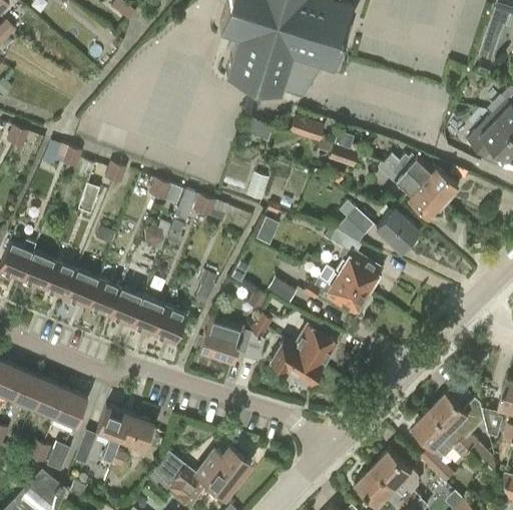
[(0,0),(0,29),(8,37),(15,29),(0,14),(0,8),(8,1),(6,0),(0,0)]
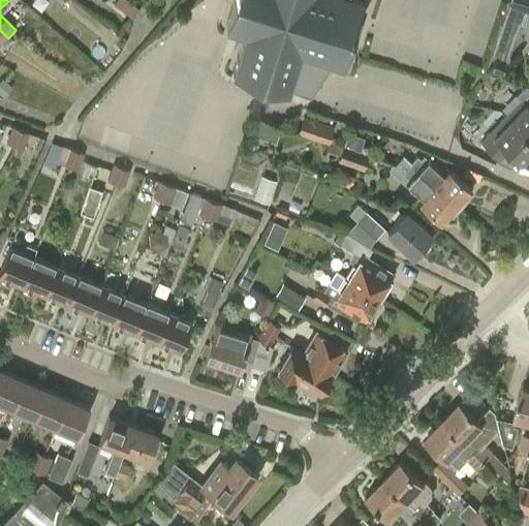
[(232,0),(224,27),(244,33),(231,72),(287,91),(289,85),(309,91),(328,60),(342,64),(362,3),(351,0),(232,0)]
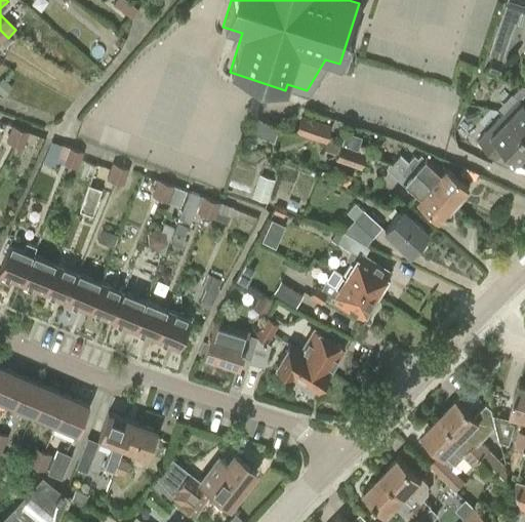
[(524,0),(508,0),(507,7),(524,12),(524,0)]
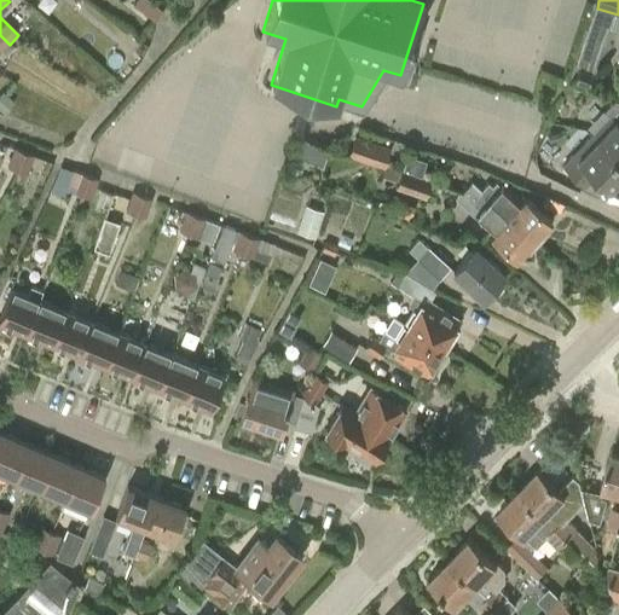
[(579,70),(589,73),(605,29),(590,24),(574,69),(579,70)]
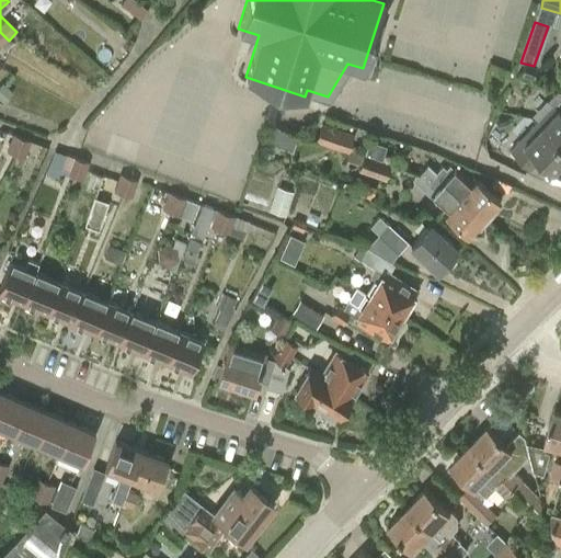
[(14,46),(9,41),(0,32),(0,48),(6,55),(14,46)]
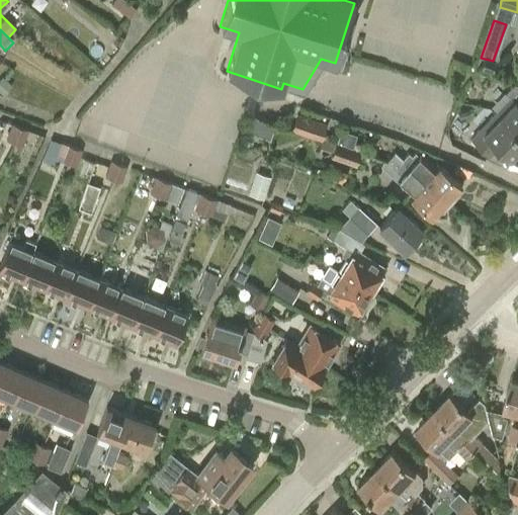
[(493,61),(485,59),(481,71),(495,75),(498,62),(493,61)]
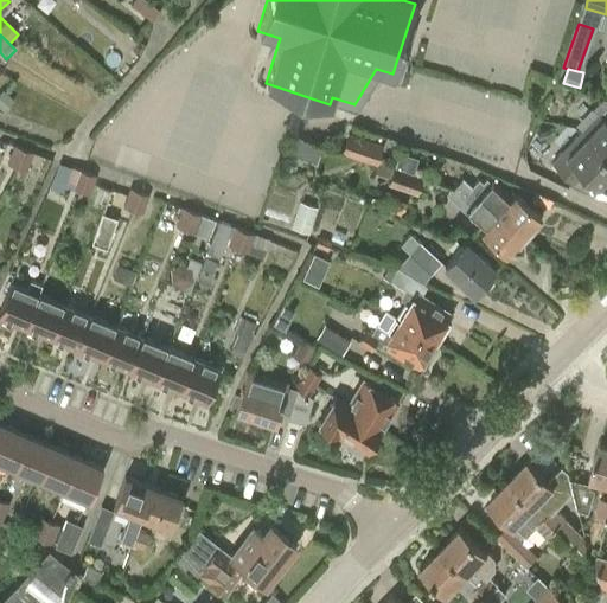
[(596,117),(577,136),(606,164),(606,110),(598,106),(590,111),(596,117)]
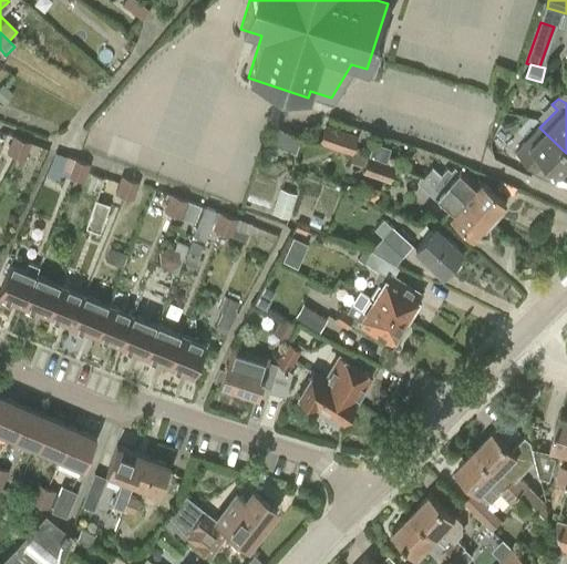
[(353,137),(325,127),(319,144),(349,153),(353,137)]
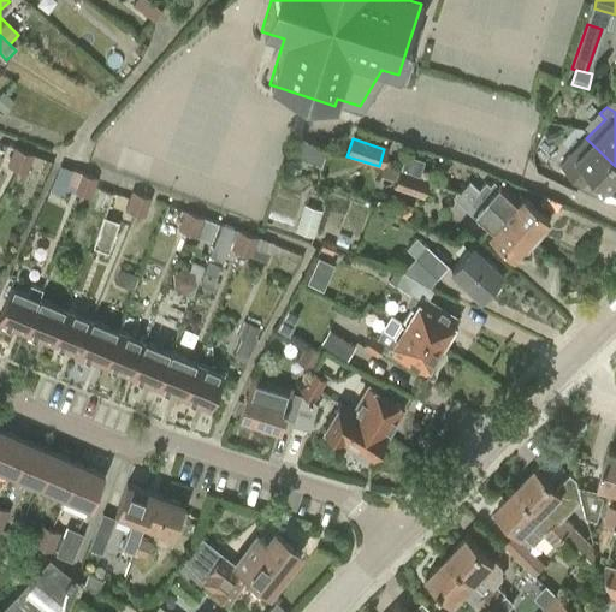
[(603,192),(615,179),(615,166),(586,138),(557,170),(579,190),(588,179),(603,192)]
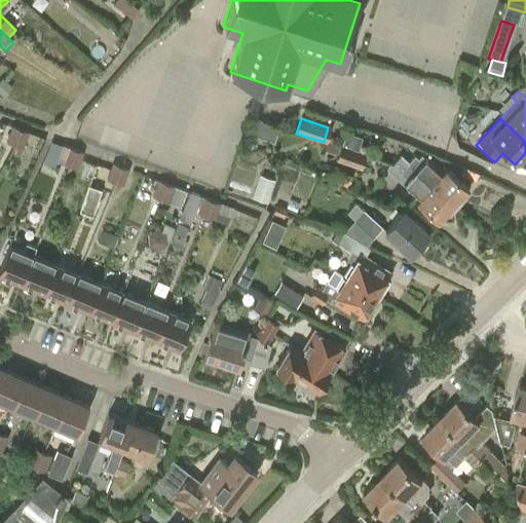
[(260,119),(255,133),(277,142),(283,128),(260,119)]
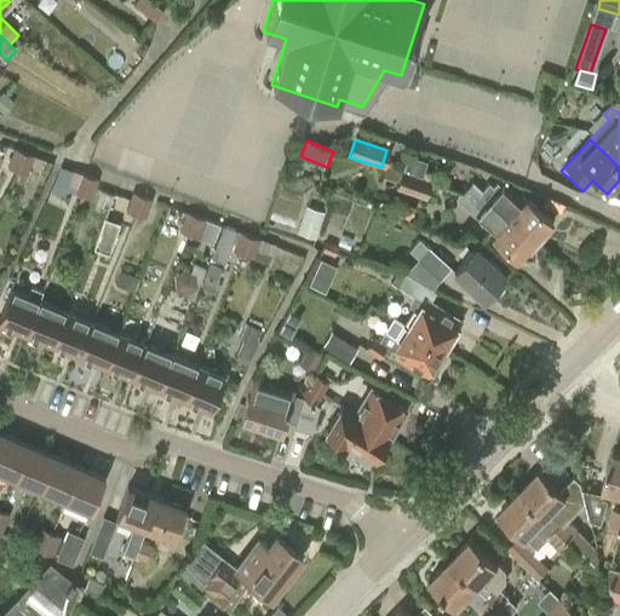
[(13,151),(6,171),(17,174),(24,155),(13,151)]
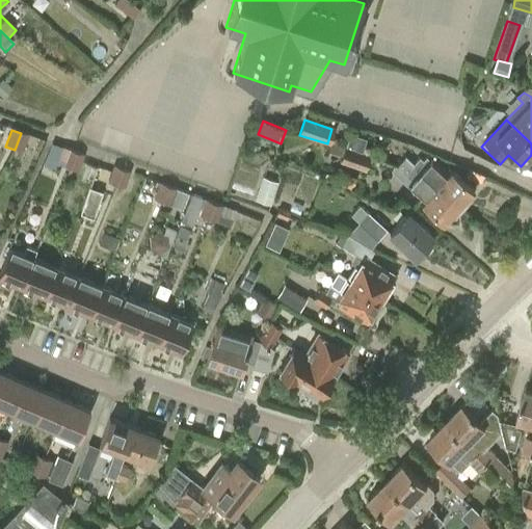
[(21,133),(15,150),(24,153),(29,137),(30,136),(21,133)]
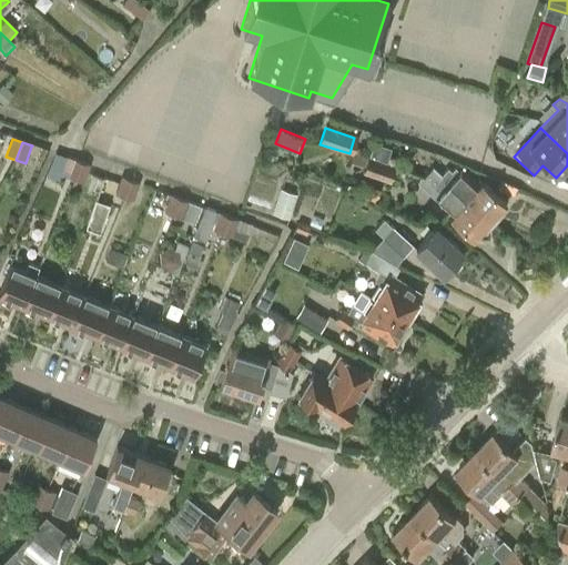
[(394,168),(365,158),(359,174),(388,183),(394,168)]
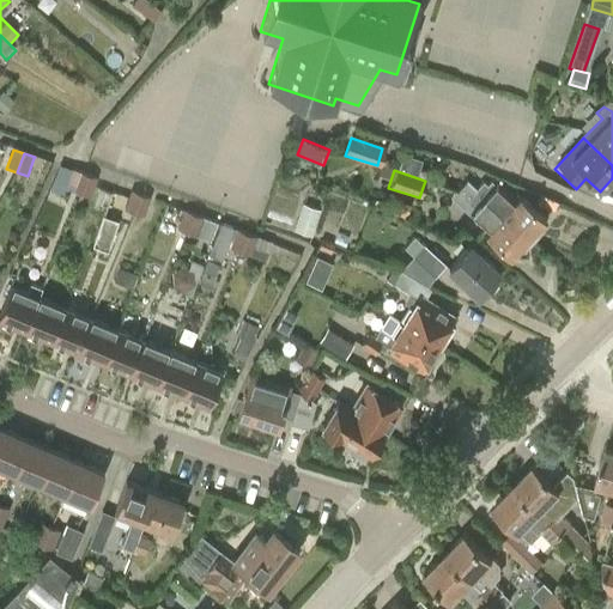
[(77,175),(71,192),(80,196),(87,177),(78,174),(77,175)]
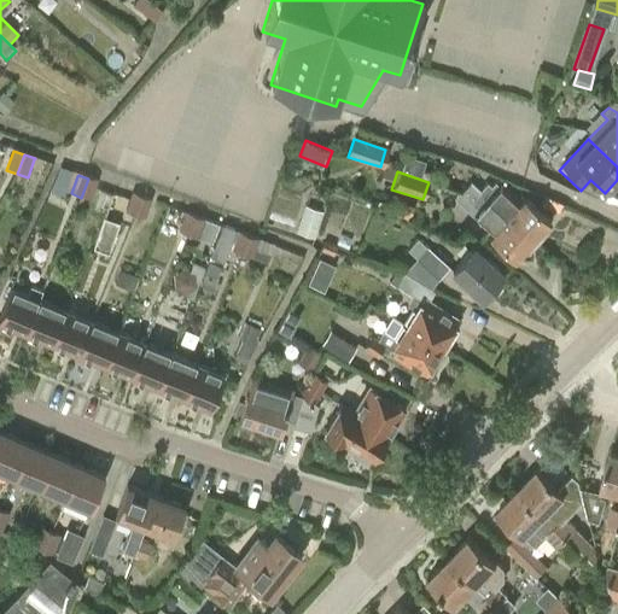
[(88,179),(81,198),(92,202),(99,182),(88,179)]
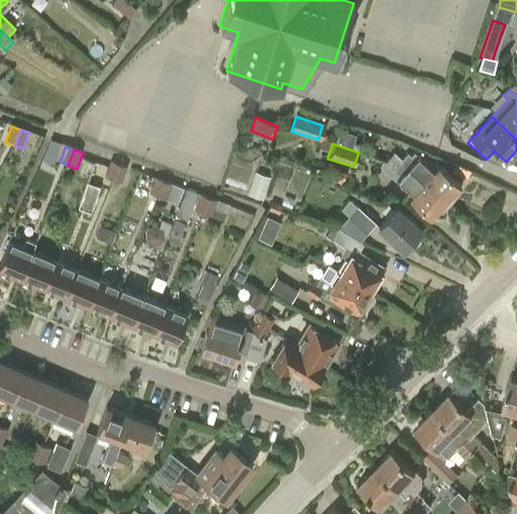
[(398,161),(444,203),(458,188),(435,166),(430,171),(417,159),(413,162),(407,156),(402,162),(394,155),(392,156),(398,161)]
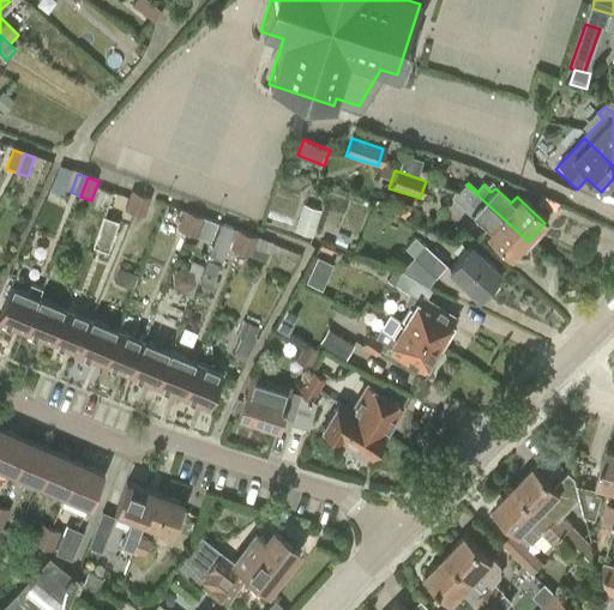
[(473,191),(465,185),(458,194),(468,203),(465,205),(475,210),(471,213),(487,228),(482,234),(510,259),(528,241),(473,191)]
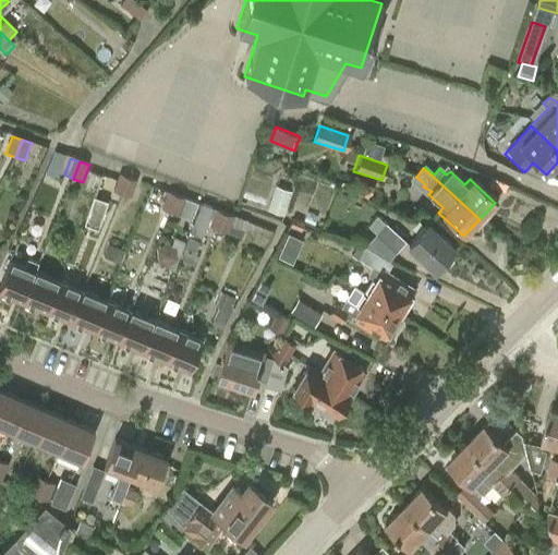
[(119,176),(113,193),(122,196),(129,179),(119,176)]
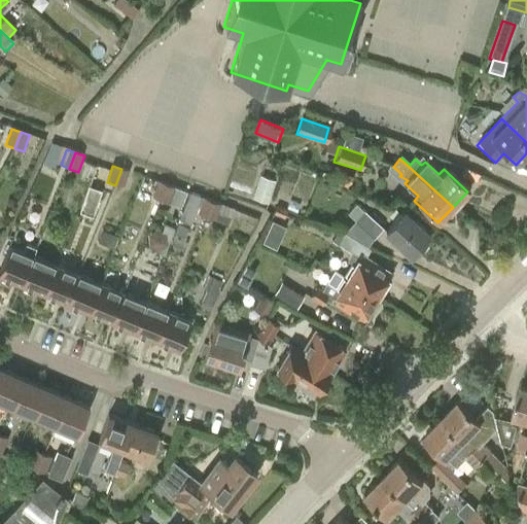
[(121,169),(115,185),(124,188),(125,186),(130,172),(121,169)]
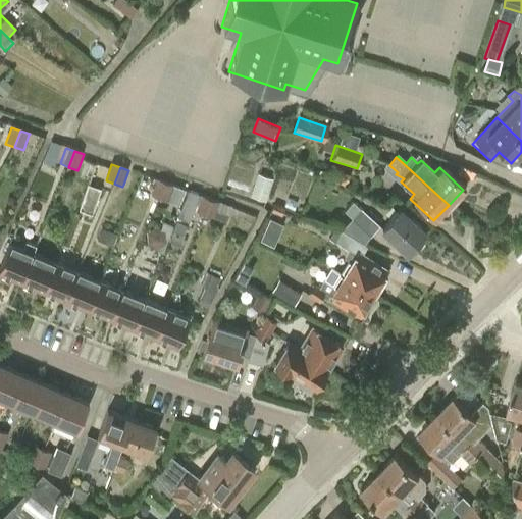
[(273,182),(258,176),(251,197),(266,202),(273,182)]
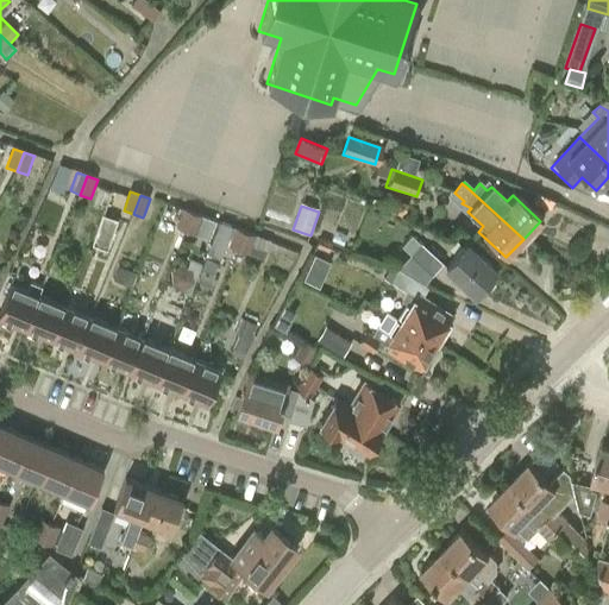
[(182,210),(176,229),(187,234),(194,215),(182,210)]
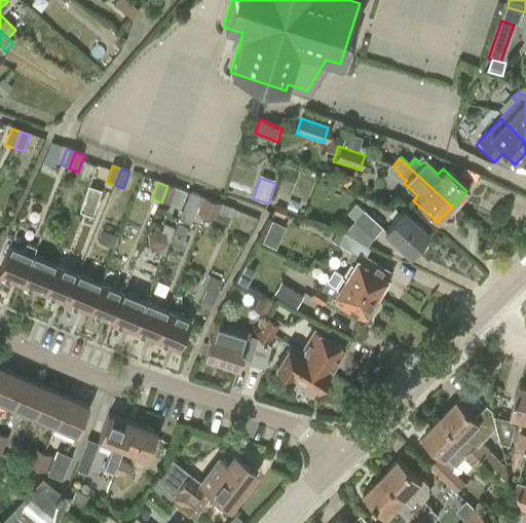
[(167,186),(161,202),(170,206),(176,189),(167,186)]
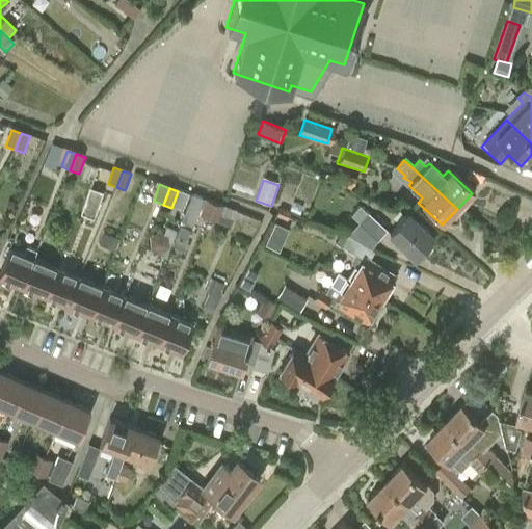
[(190,197),(179,226),(191,230),(203,202),(190,197)]
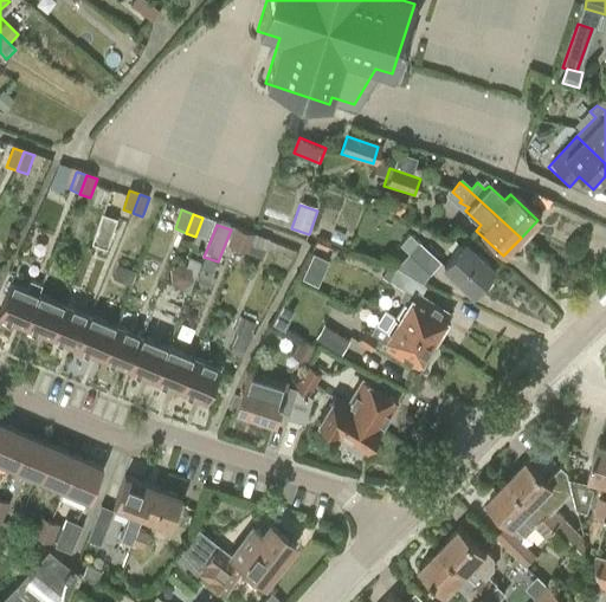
[(233,230),(226,247),(237,252),(244,233),(233,230)]
